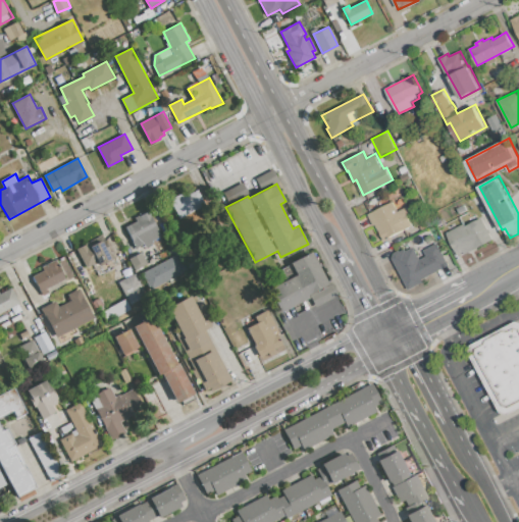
[(198,190),(206,205),(180,218),(170,200),(185,193),(187,196),(198,190)]
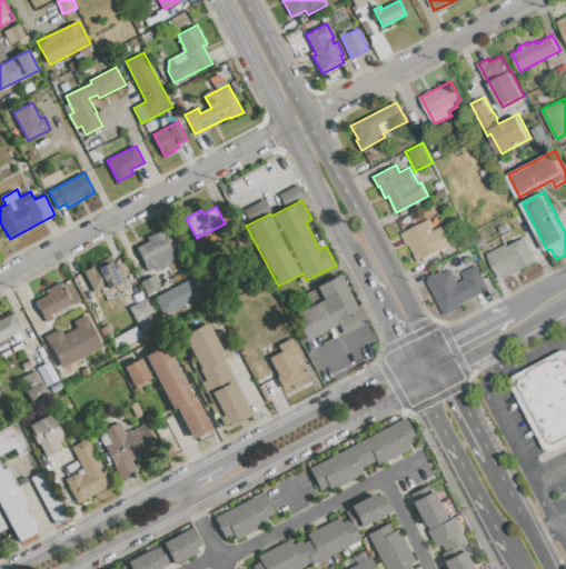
[(429,219),(435,229),(446,225),(450,233),(446,236),(452,246),(419,261),(415,250),(414,251),(410,245),(408,245),(403,232),(429,219)]
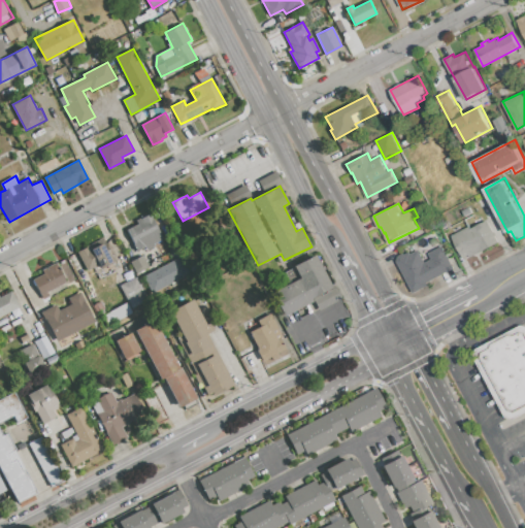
[(152,213),(137,221),(138,224),(128,229),(138,251),(146,246),(149,251),(157,245),(155,242),(164,238),(152,213)]
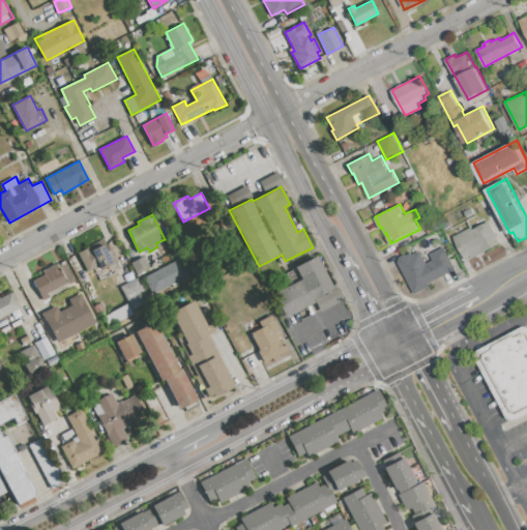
[(490,221),(501,242),(473,258),(471,255),(466,258),(455,236),(472,227),(473,229),(490,221)]
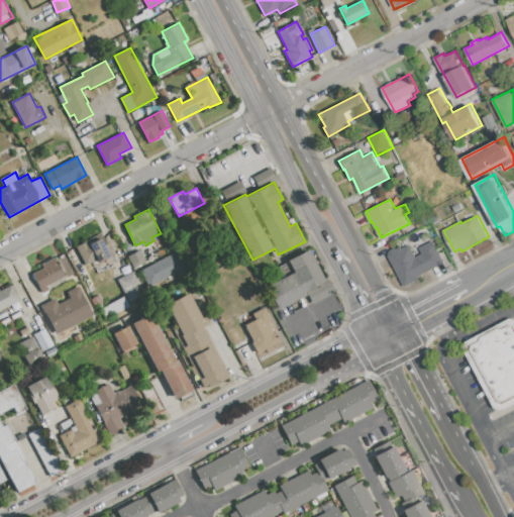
[(102,232),(86,240),(86,241),(77,246),(86,265),(98,259),(100,263),(114,255),(111,248),(110,248),(102,232)]
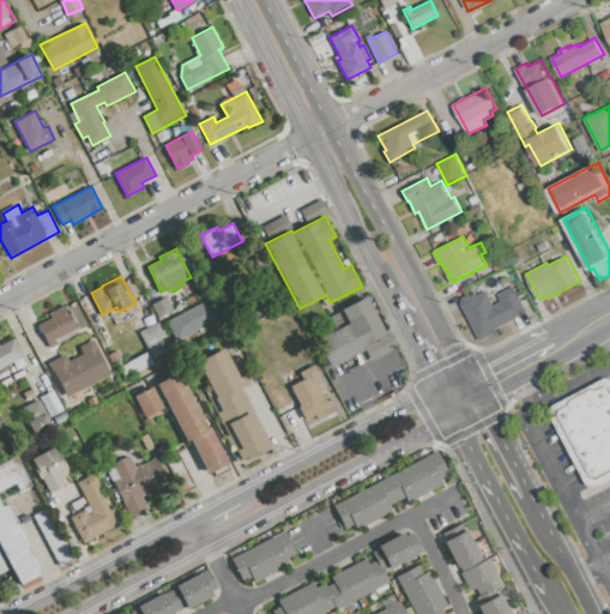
[(515,286),(529,311),(497,327),(499,331),(482,339),(463,304),(464,298),(470,294),(471,295),(477,293),(478,294),(488,289),(495,305),(502,300),(500,293),(515,286)]
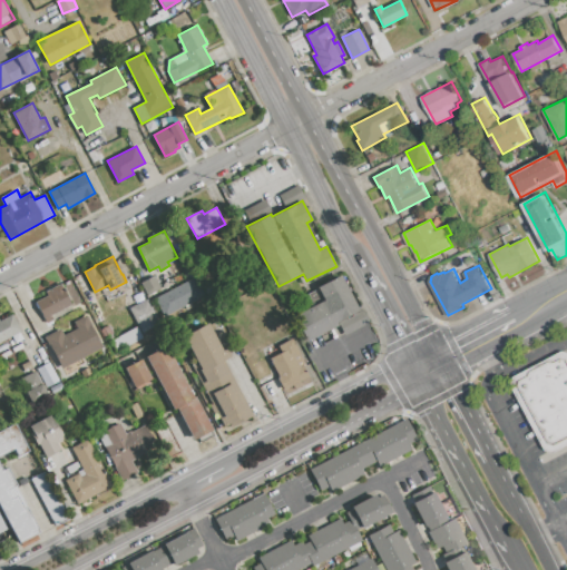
[(341,275),(360,311),(364,310),(370,322),(345,335),(338,321),(336,322),(339,325),(308,341),(294,316),(324,300),(319,286),(341,275)]
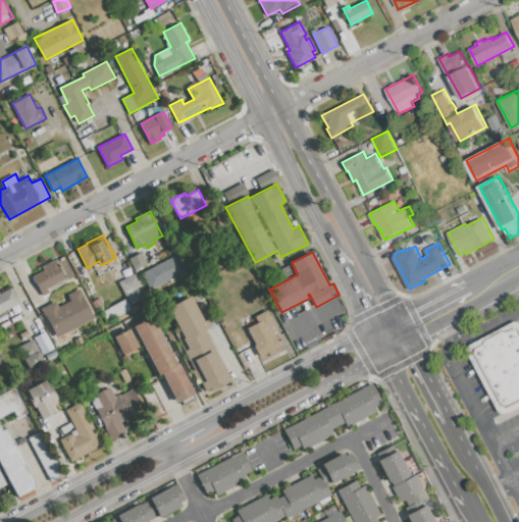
[(179,254),(143,273),(151,290),(190,269),(179,254)]
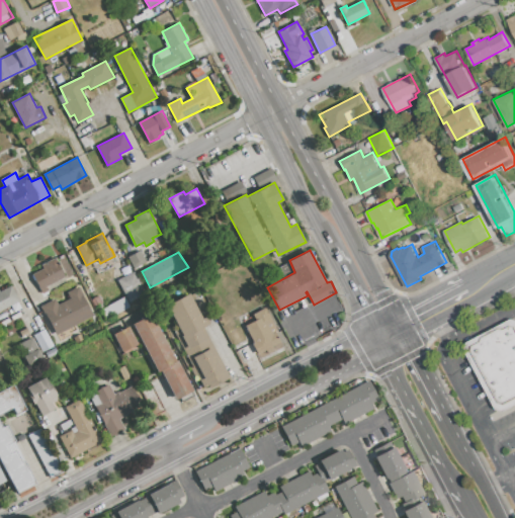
[(57,257),(43,264),(44,268),(33,274),(44,293),(50,290),(48,286),(66,276),(57,257)]
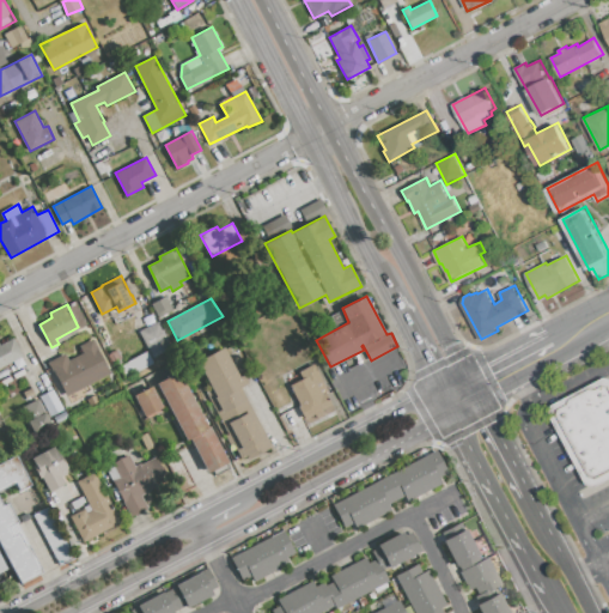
[(159,321),(141,331),(153,358),(174,347),(159,321)]
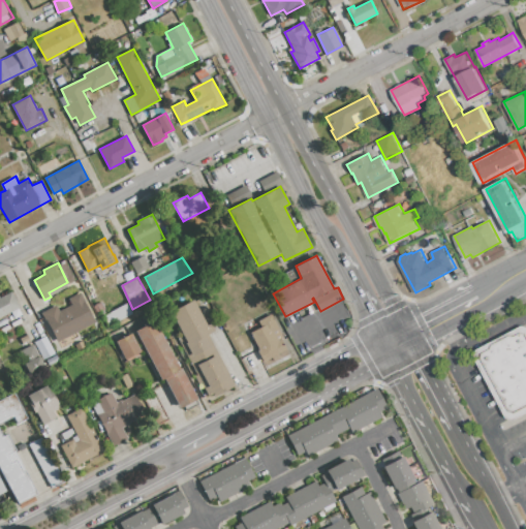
[(0,317),(21,307),(12,291),(1,298),(0,296),(0,317)]
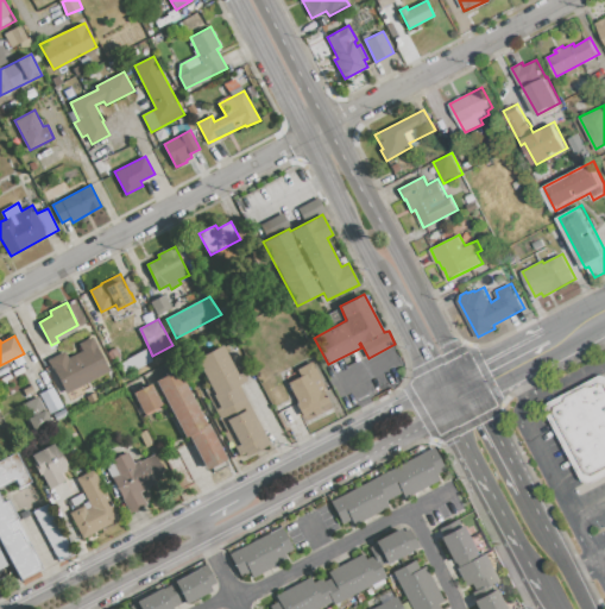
[(93,336),(112,370),(68,394),(50,359),(65,351),(69,358),(83,350),(80,344),(93,336)]
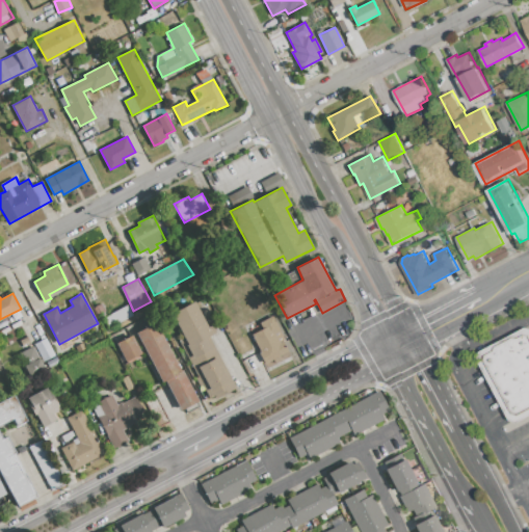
[(195,301),(212,335),(210,336),(219,353),(237,388),(218,398),(216,395),(211,398),(180,340),(182,338),(168,316),(195,301)]
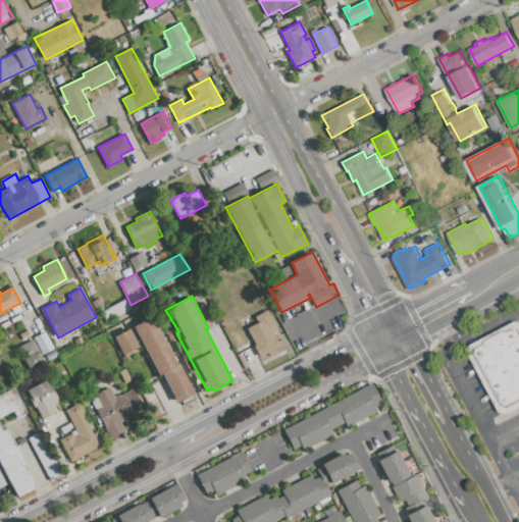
[(268,310),(280,332),(278,333),(283,345),(261,357),(255,347),(257,346),(248,328),(259,322),(255,316),(268,310)]
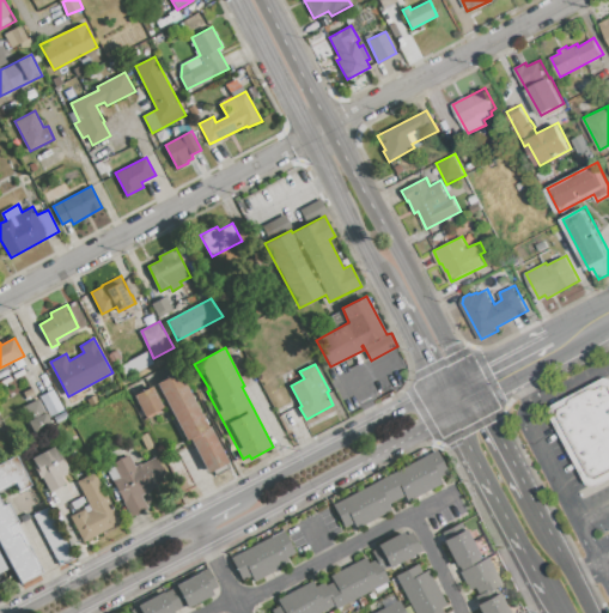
[(157,383),(188,439),(192,438),(209,472),(229,462),(211,426),(208,426),(181,371),(157,383)]
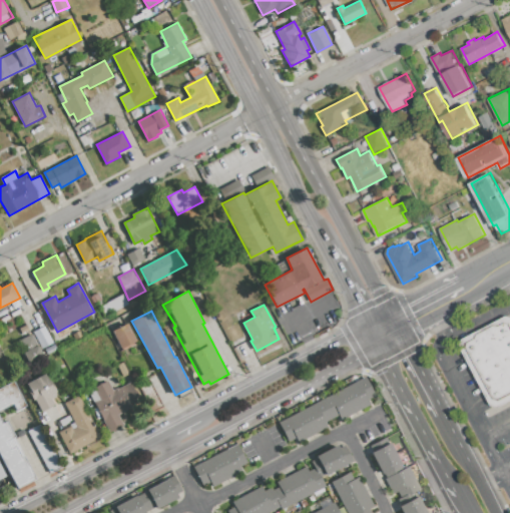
[(509,316),(461,340),(494,409),(509,401),(509,316)]
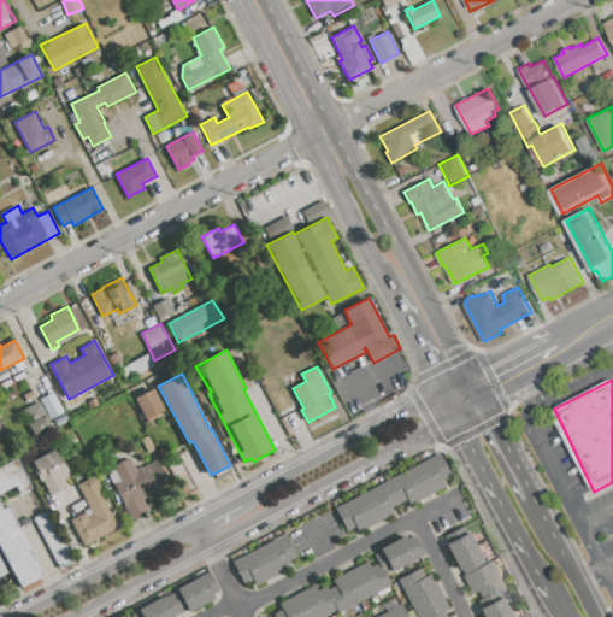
[(153,388),(165,409),(146,419),(135,398),(153,388)]
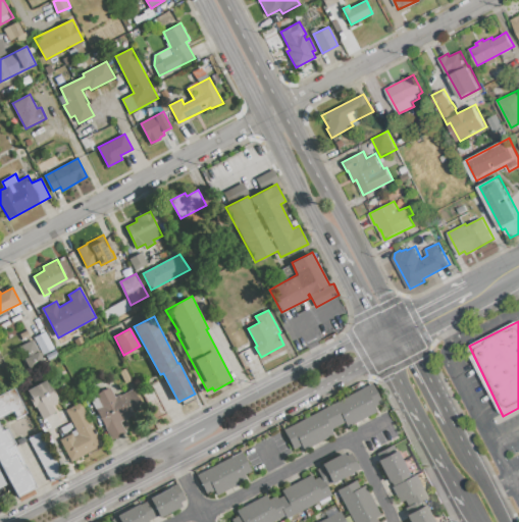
[(34,340),(44,361),(30,368),(19,347),(34,340)]
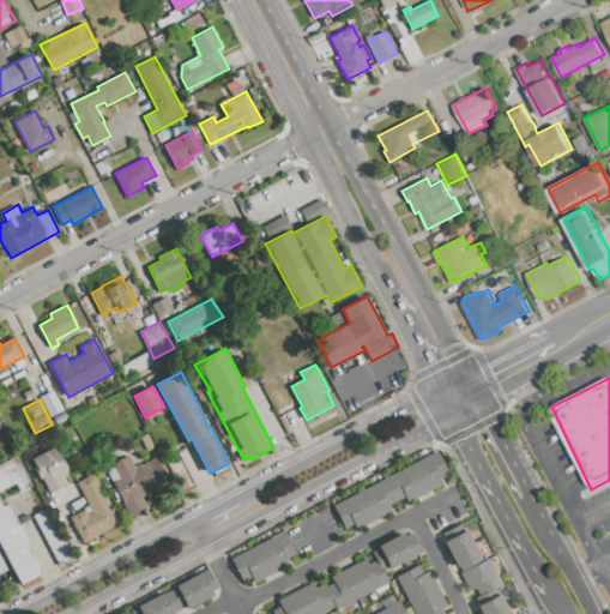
[(54,447),(32,459),(36,467),(35,467),(40,479),(42,479),(50,493),(65,485),(61,477),(67,473),(54,447)]
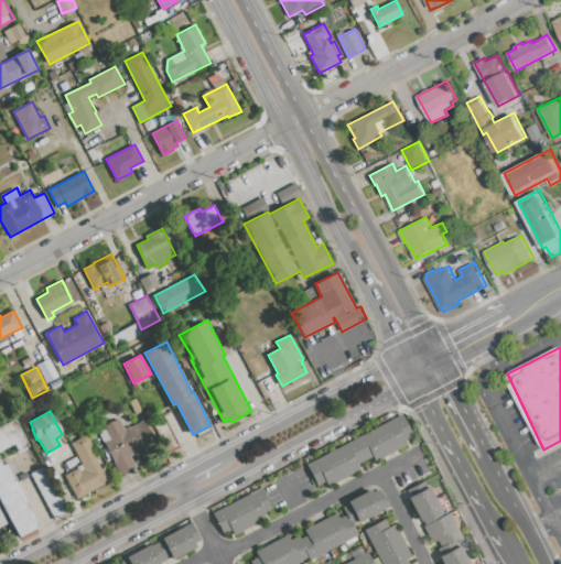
[(15,419),(0,426),(0,498),(20,537),(40,527),(15,480),(17,480),(8,463),(3,465),(0,458),(0,451),(15,443),(19,451),(29,445),(15,419)]
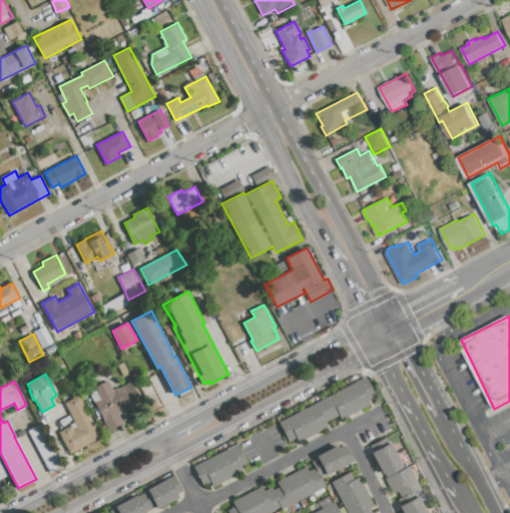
[(109,381),(114,391),(131,383),(141,401),(126,409),(127,410),(119,415),(124,425),(110,432),(89,391),(109,381)]
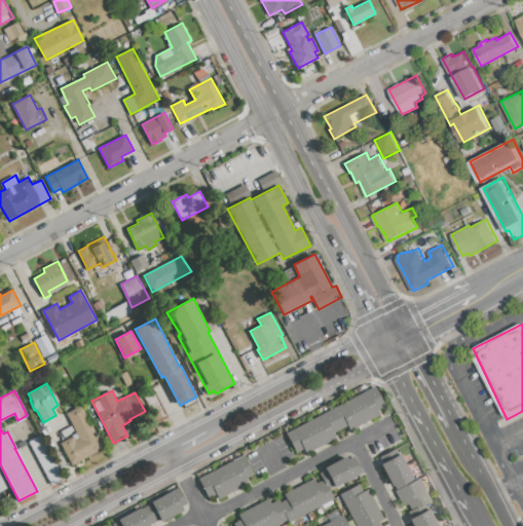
[(381,416),(378,410),(385,407),(378,390),(286,429),(296,453),(305,449),(306,452),(339,439),(336,433),(348,426),(349,429),(381,416)]
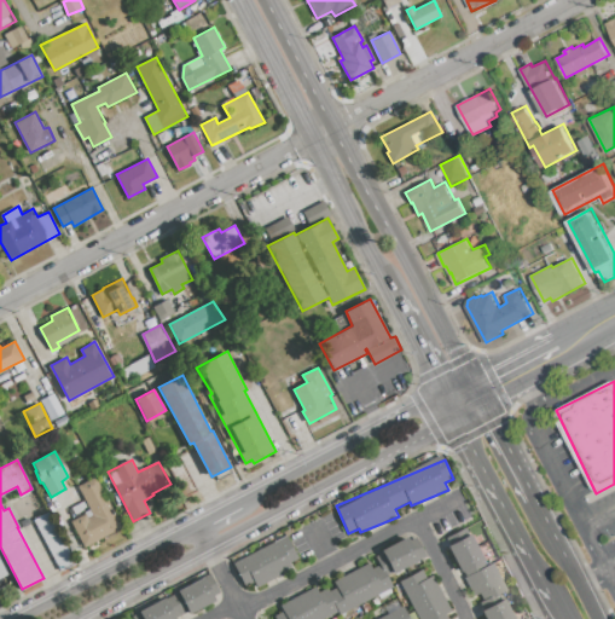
[(97,476),(122,526),(86,547),(71,521),(86,514),(85,512),(91,509),(79,486),(97,476)]
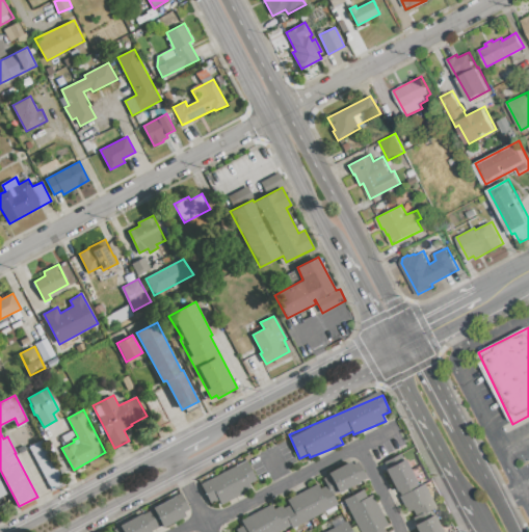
[(443,531),(433,510),(437,509),(426,483),(418,486),(403,454),(386,462),(407,512),(412,510),(420,531),(443,531)]
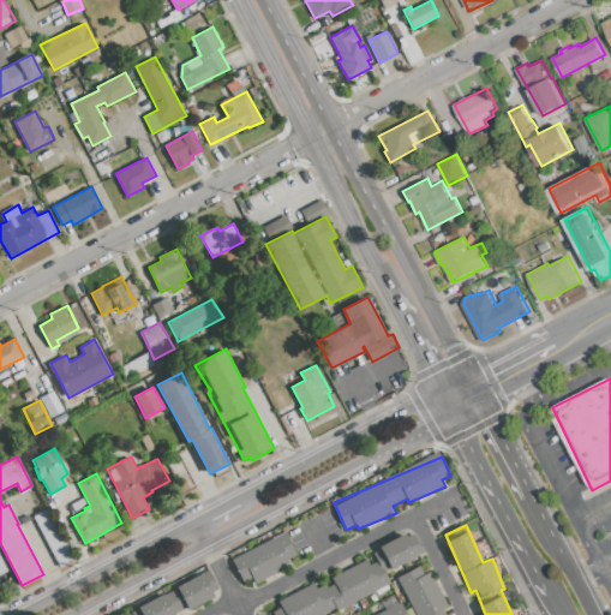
[(275,614),(325,614),(391,586),(385,572),(423,554),(413,532),(373,550),(377,557),(330,578),(333,583),(318,590),(316,586),(271,607),(275,614)]
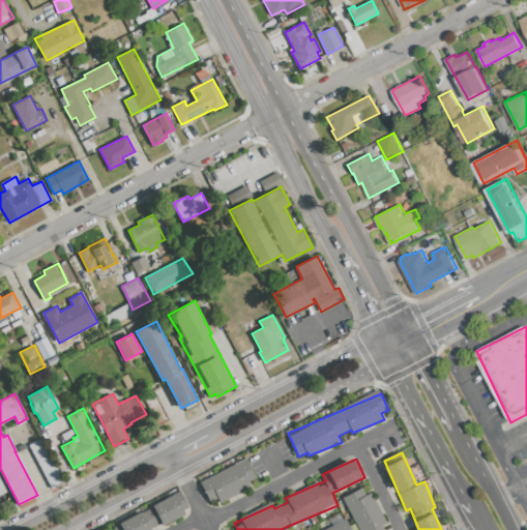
[(210,503),(258,484),(249,461),(201,480),(210,503)]
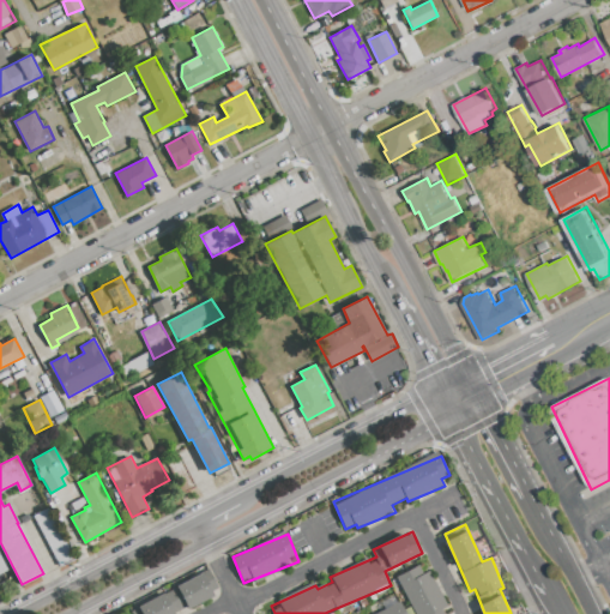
[(417,613),(446,613),(444,607),(447,606),(432,571),(423,575),(420,566),(400,575),(417,613)]
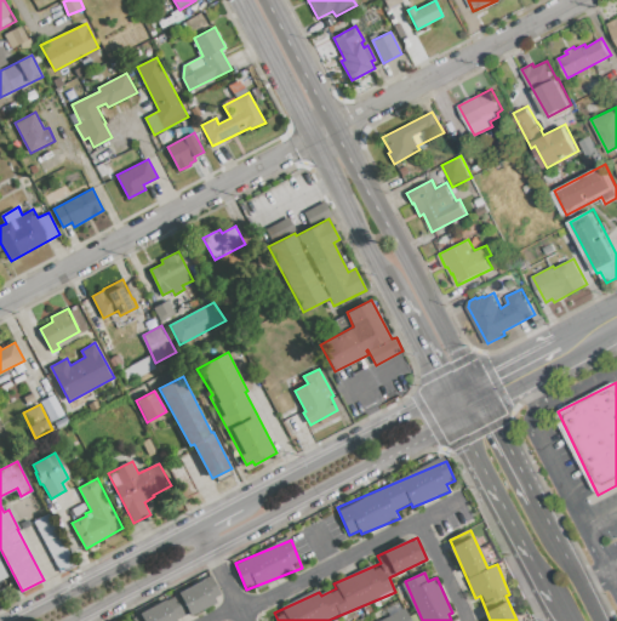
[(135,620),(177,620),(223,602),(213,580),(132,614),(135,620)]
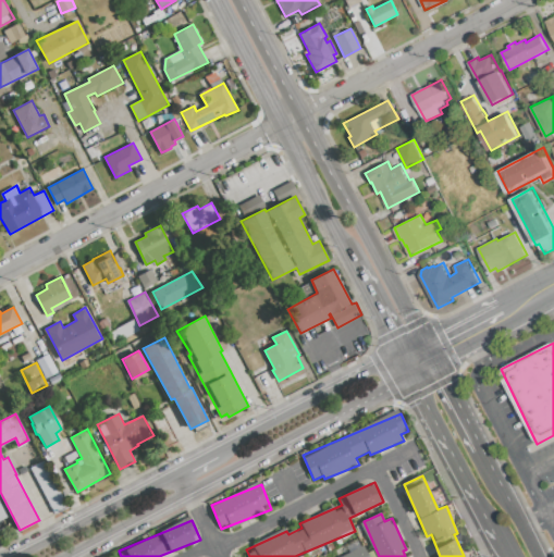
[(341,556),(369,556),(365,547),(341,556)]
